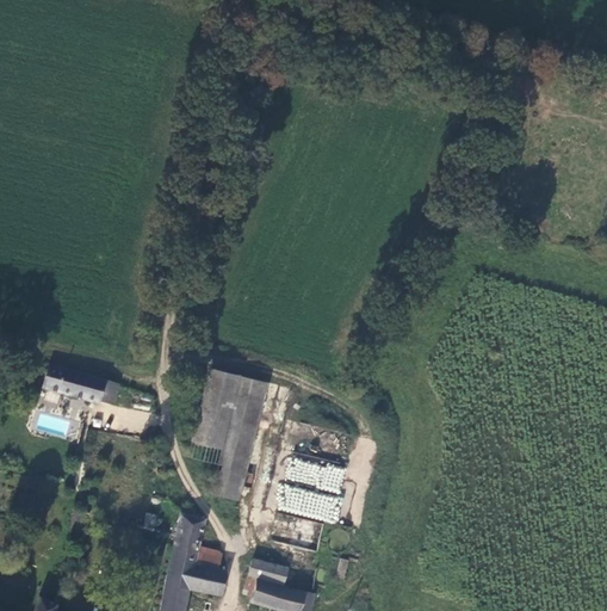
[(109,380),(53,365),(47,388),(101,403),(103,400),(109,380)]
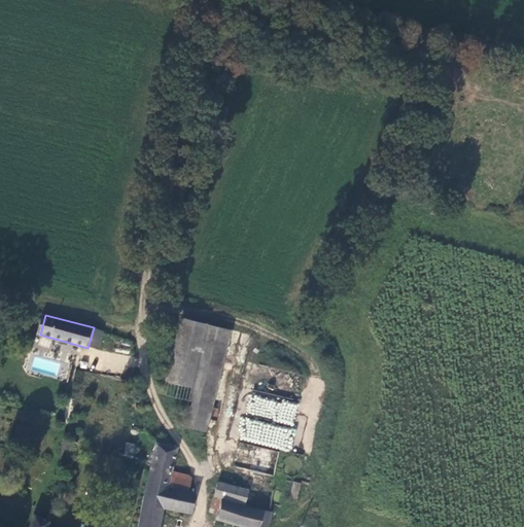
[(165,393),(191,400),(211,325),(184,318),(165,393)]
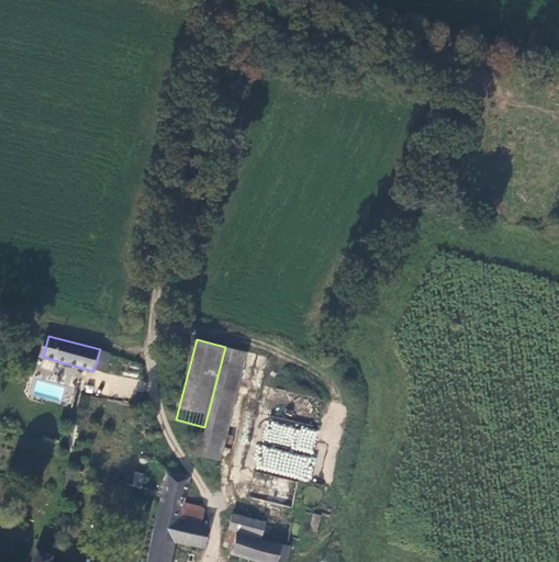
[(225,347),(204,427),(198,454),(221,460),(247,353),(225,347)]
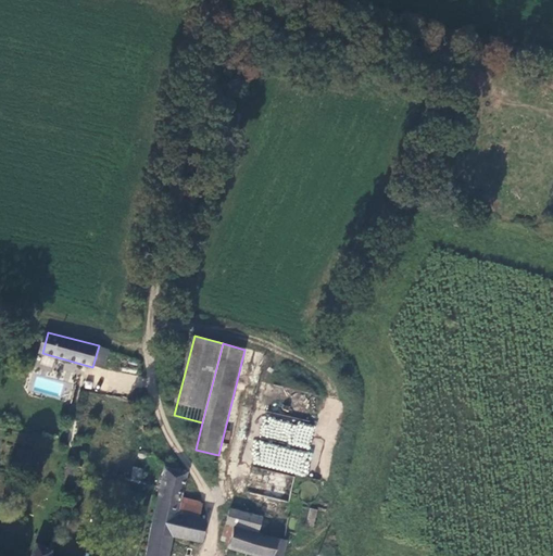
[(111,350),(99,345),(93,364),(105,368),(111,350)]
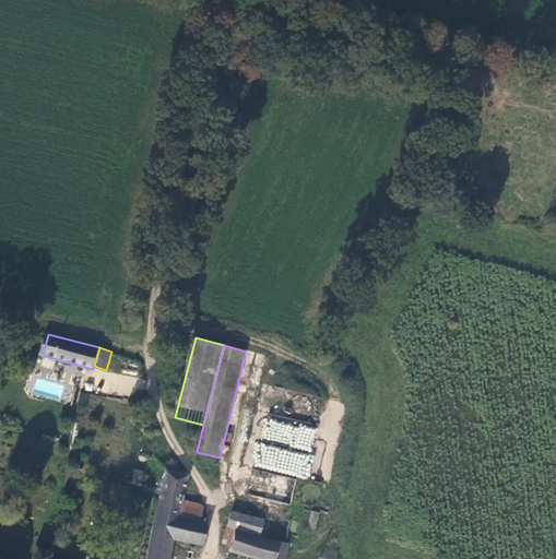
[(314,455),(320,426),(268,415),(257,467),(311,479),(317,455),(314,455)]
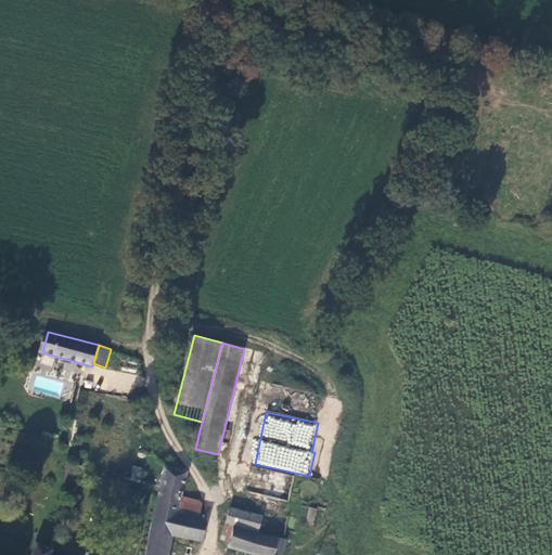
[(77,464),(69,463),(68,473),(75,474),(77,464)]
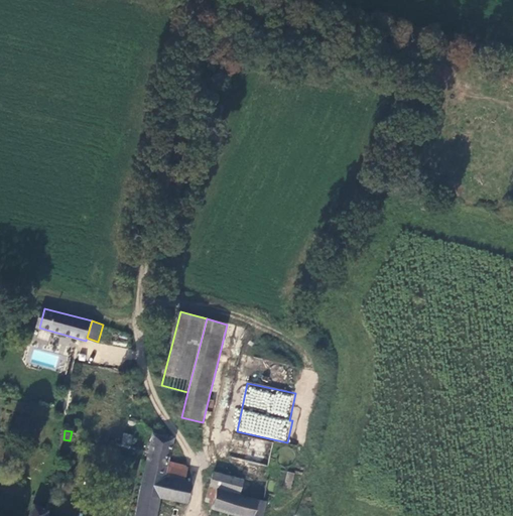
[(134,436),(127,434),(124,444),(132,446),(134,436)]
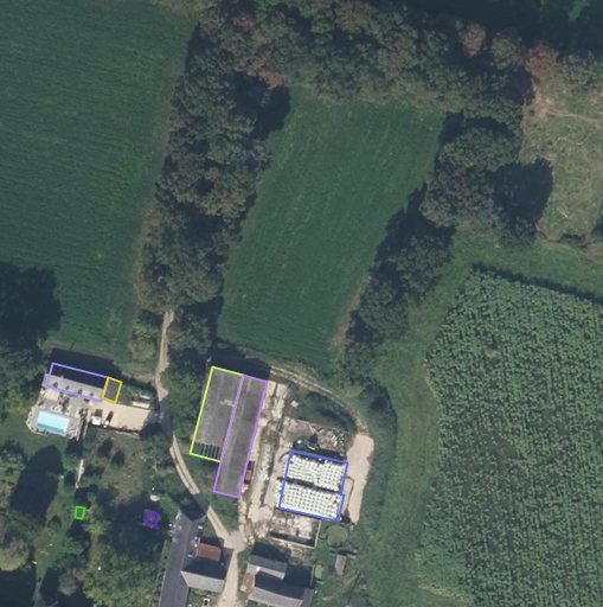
[(183,511),(175,545),(199,551),(200,544),(207,517),(183,511)]
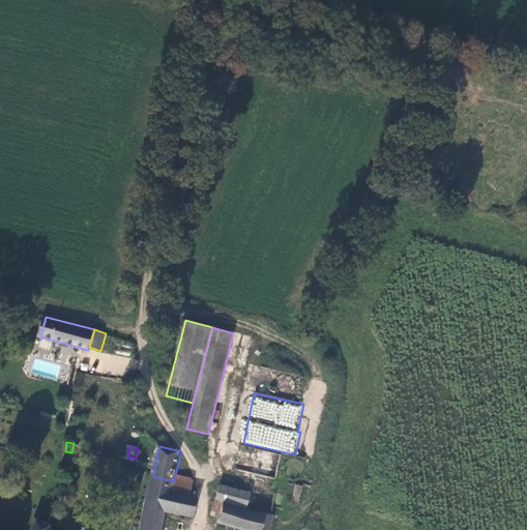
[(172,490),(189,494),(194,480),(175,475),(174,481),(172,490)]
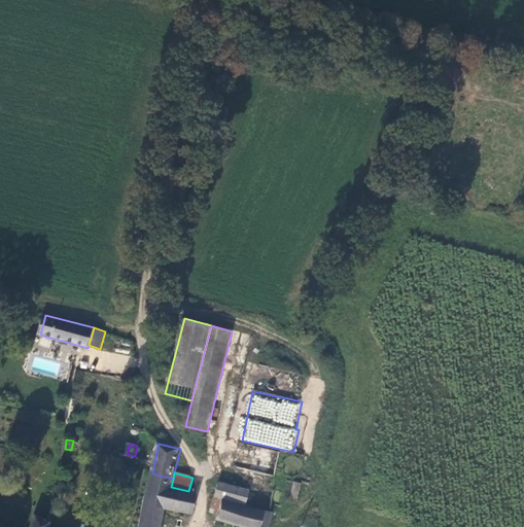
[(161,526),(166,507),(194,514),(198,493),(188,491),(171,487),(173,479),(152,473),(140,526),(161,526)]
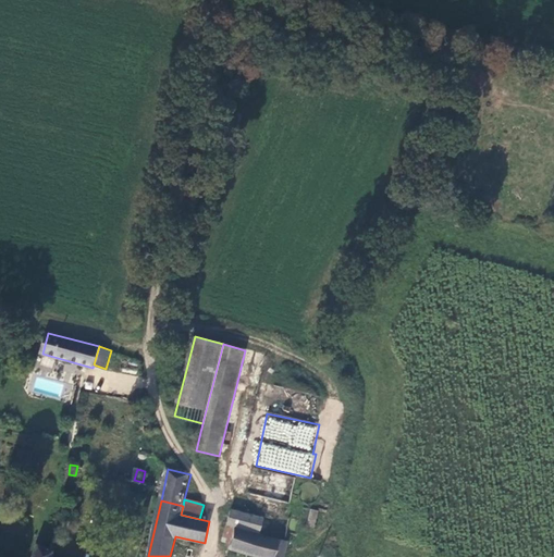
[(314,508),(309,525),(318,528),(321,510),(314,508)]
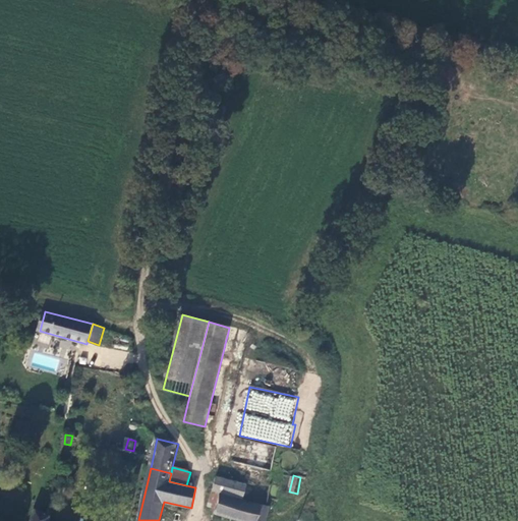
[(213,489),(221,491),(224,478),(216,476),(213,489)]
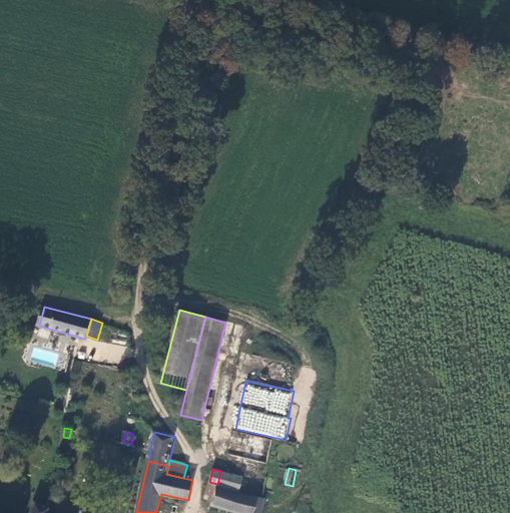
[(220,471),(217,484),(246,492),(249,479),(220,471)]
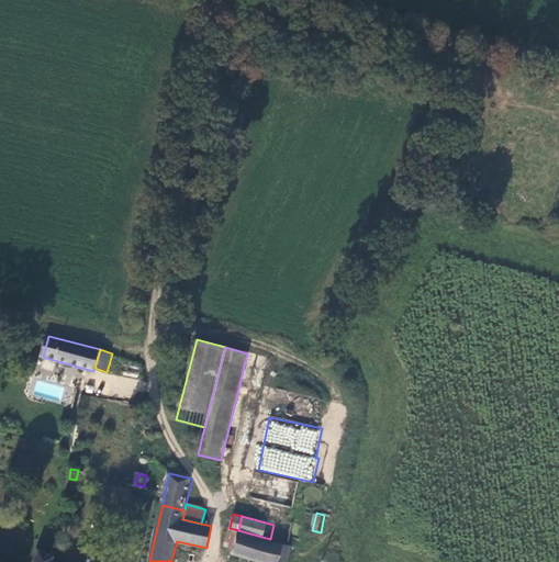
[(233,548),(237,532),(230,530),(225,546),(233,548)]
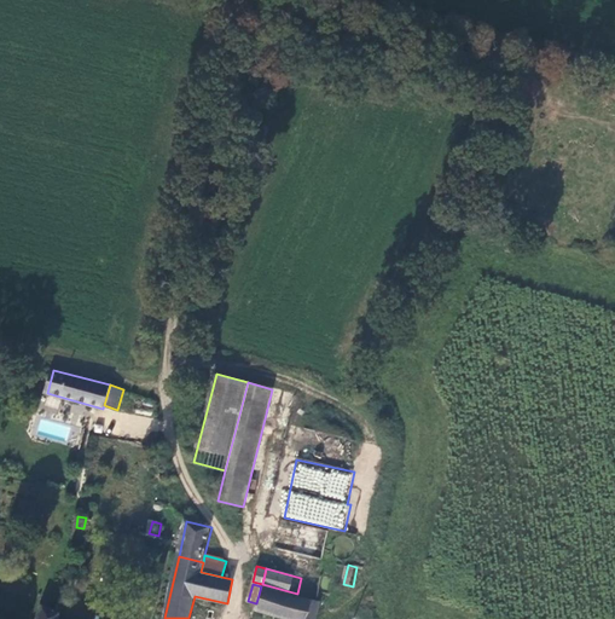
[(315,618),(321,602),(261,586),(256,603),(255,608),(293,618),(315,618)]
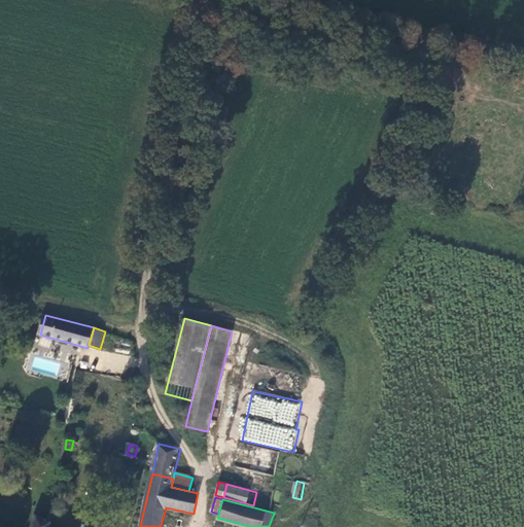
[(49,526),(51,522),(50,522),(50,519),(45,517),(44,519),(37,516),(32,526),(49,526)]
